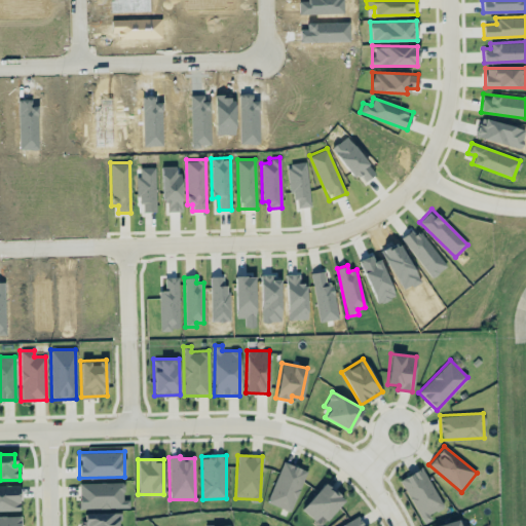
[(306,471),(283,461),(267,501),(290,511),(306,471)]
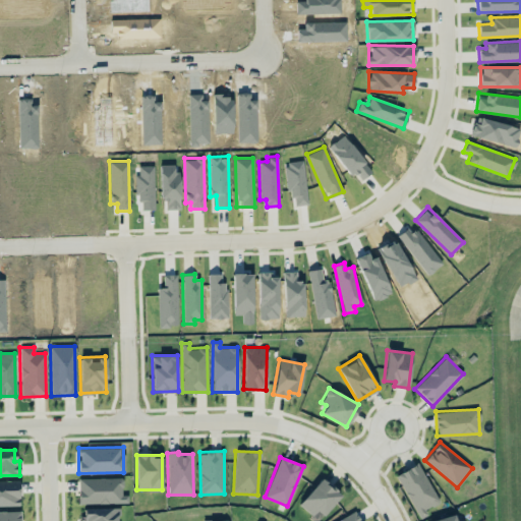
[(427,514),(425,510),(440,502),(417,463),(396,475),(419,519),(427,514)]
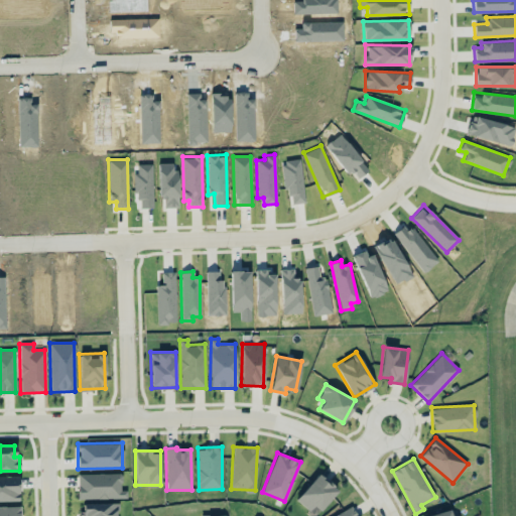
[(78,499),(127,498),(127,490),(121,490),(121,473),(78,474),(78,499)]
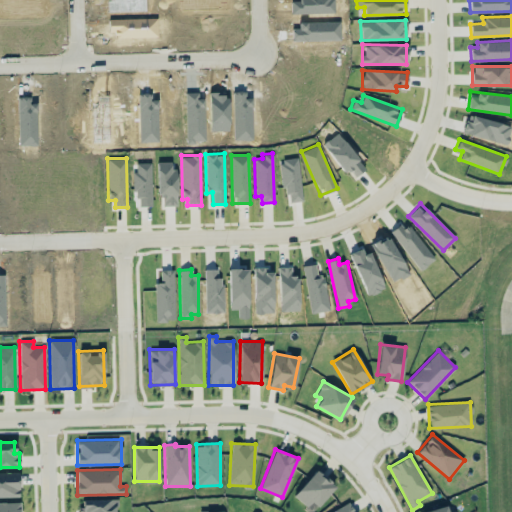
[(313,511),(334,485),(315,470),(294,496),(313,511)]
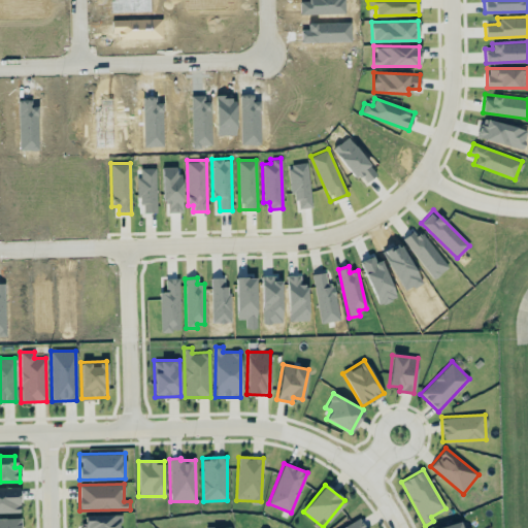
[(19,487),(0,487),(0,512),(20,513),(19,487)]
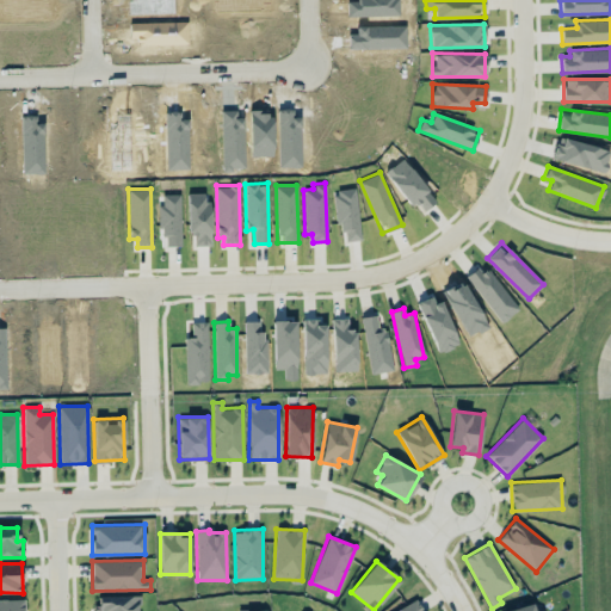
[(0,610),(24,610),(24,599),(0,599),(0,610)]
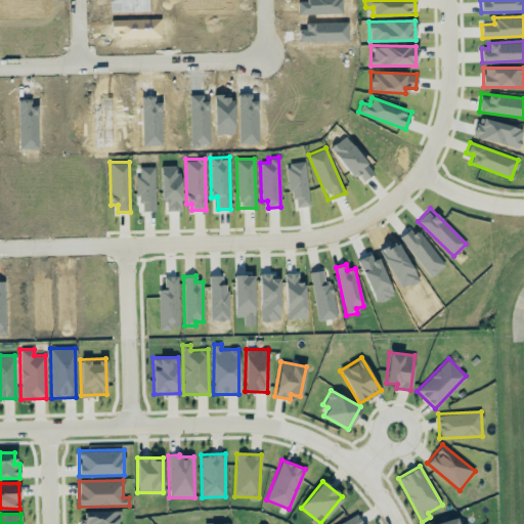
[(362,523),(357,514),(339,523),(362,523)]
